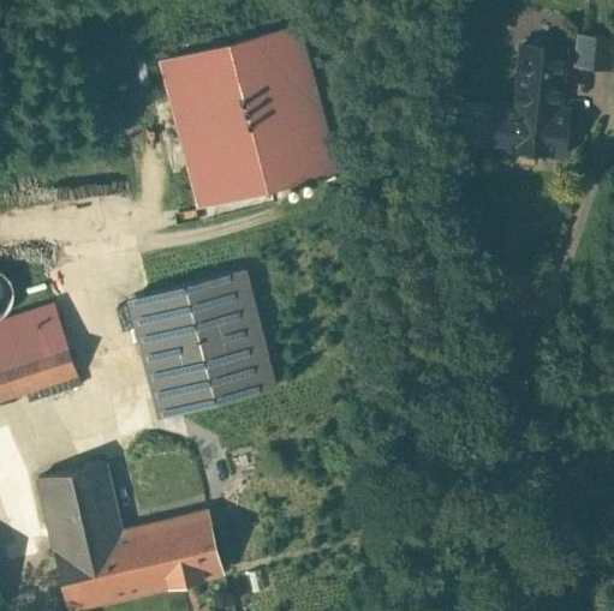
[(299,28),(162,64),(201,207),(338,172),(299,28)]
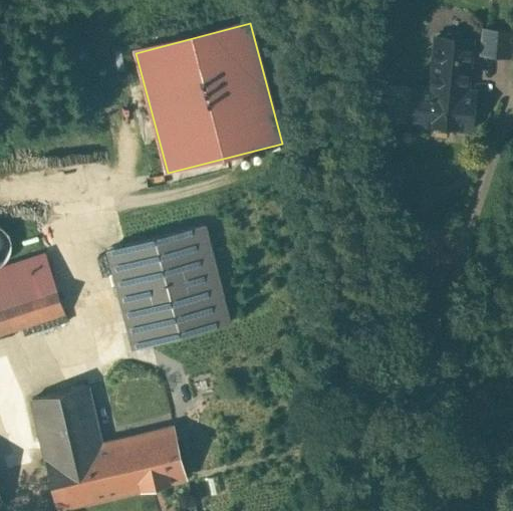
[(512,34),(485,31),(483,55),(511,57),(512,45),(512,34)]
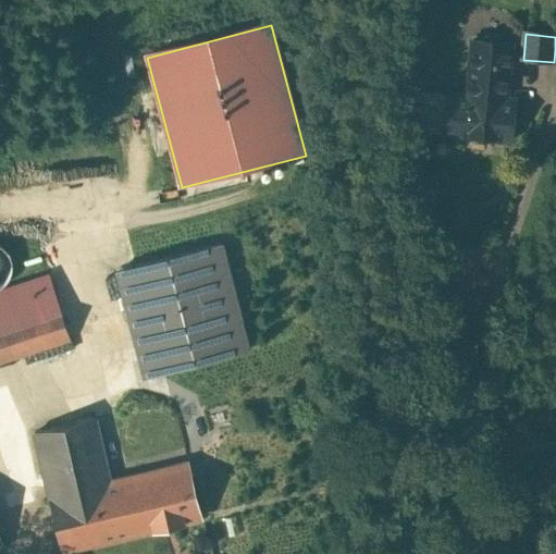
[(481,41),(473,41),(468,98),(506,102),(511,45),(504,44),(501,37),(486,35),(481,41)]
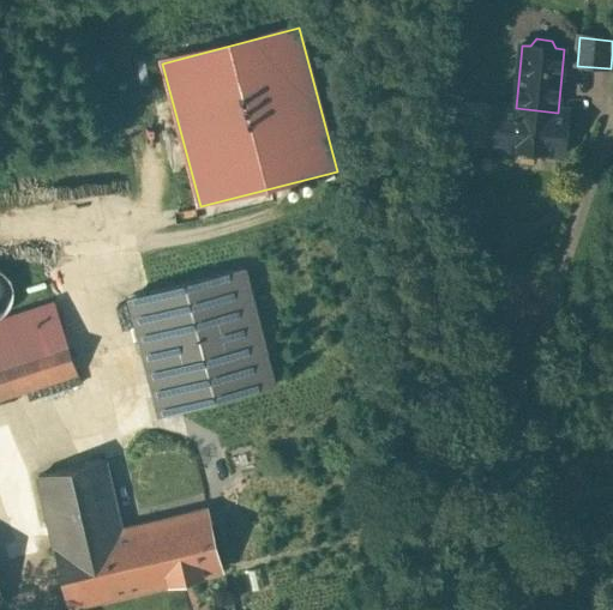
[(564,157),(569,114),(558,113),(516,108),(494,106),(491,150),(564,157)]
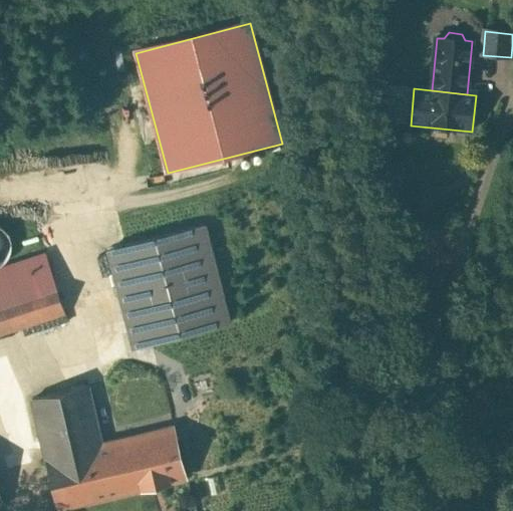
[(231,323),(206,227),(107,252),(133,350),(231,323)]
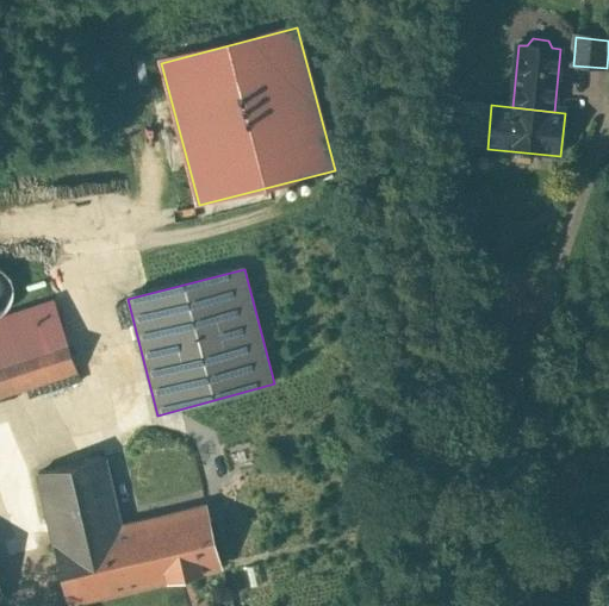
[(0,270),(0,317),(4,316),(10,310),(13,301),(14,293),(12,283),(7,276),(0,270)]
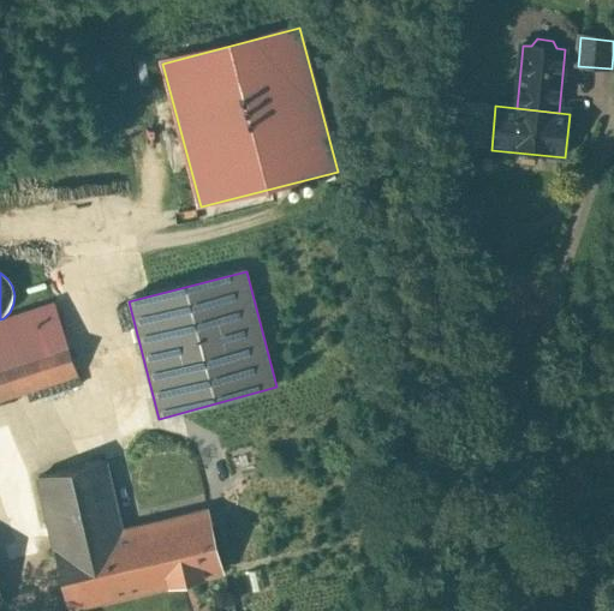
[(0,402),(78,377),(57,310),(0,327),(0,402)]
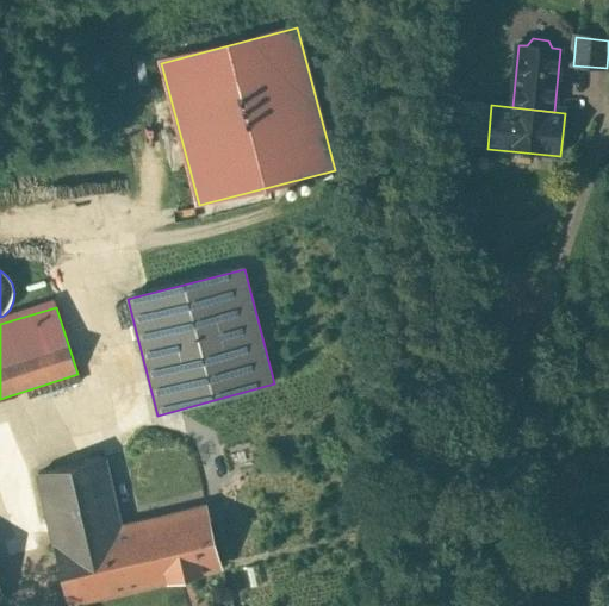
[(122,531),(105,460),(38,475),(70,605),(75,605),(222,568),(207,511),(122,531)]
